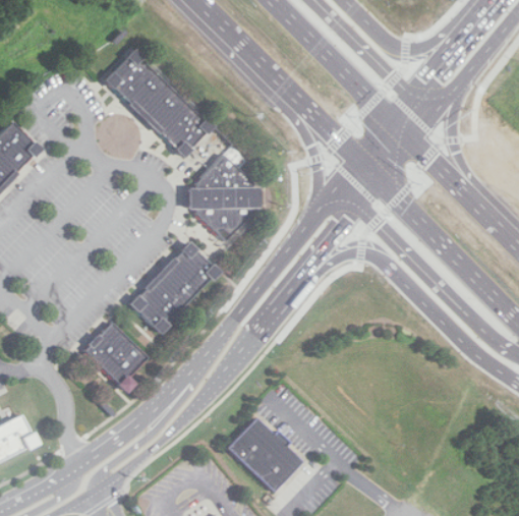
[(104,80),(158,133),(183,157),(212,126),(132,50),(104,80)]
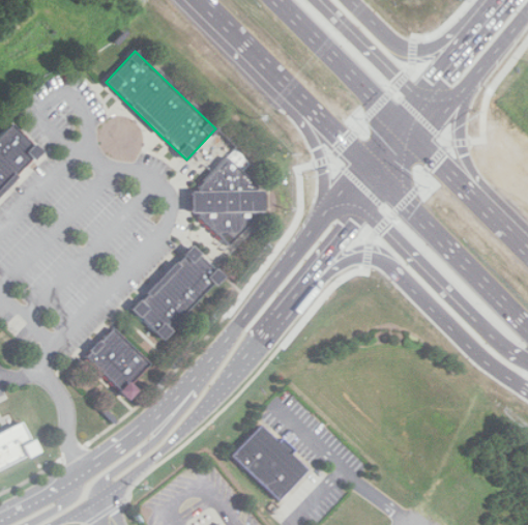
[(0,135),(0,196),(42,153),(11,123),(0,135)]
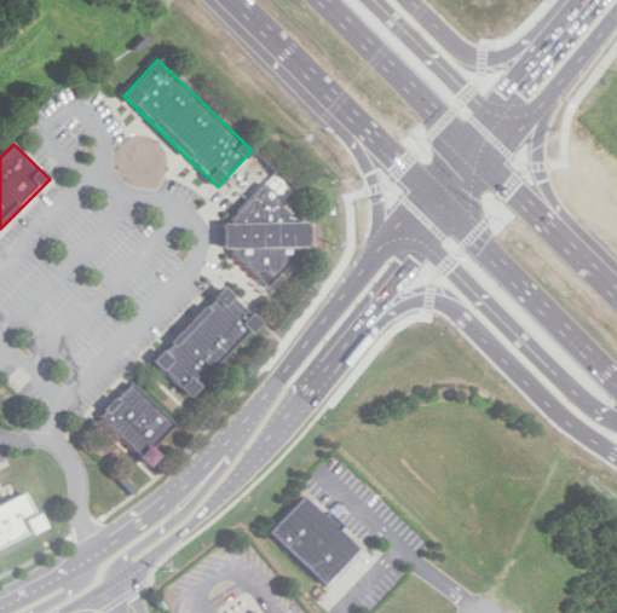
[(275,173),(232,219),(232,224),(221,224),(221,248),(232,248),(232,254),(267,288),(306,249),(306,223),(283,202),(294,191),(275,173)]
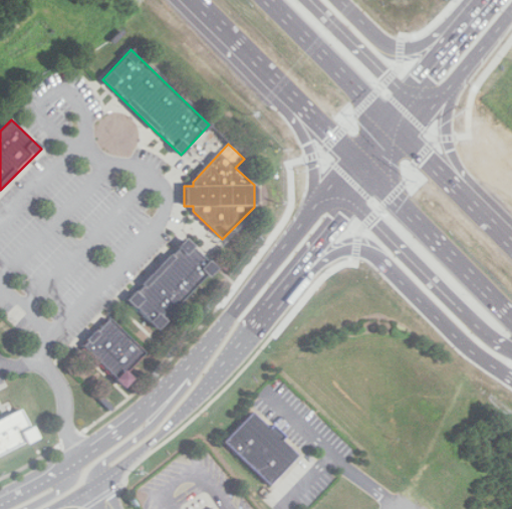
[(216,267),(157,329),(125,300),(186,238),(216,267)]
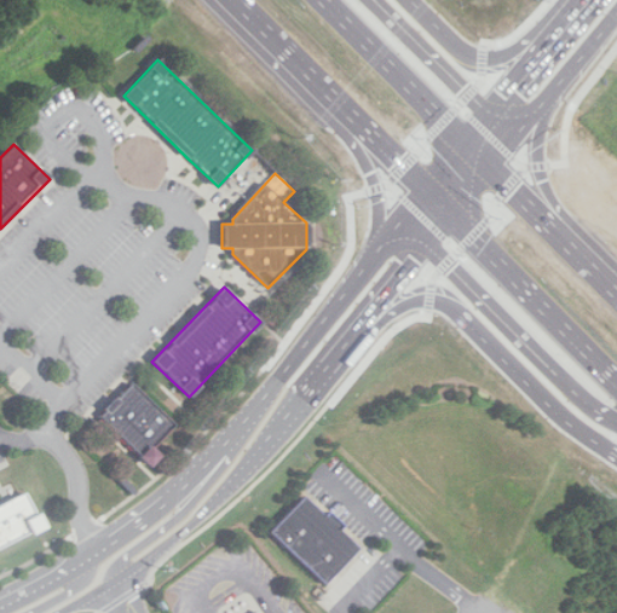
[(132,385),(174,426),(153,449),(160,456),(150,467),(139,457),(140,455),(101,417),(132,385)]
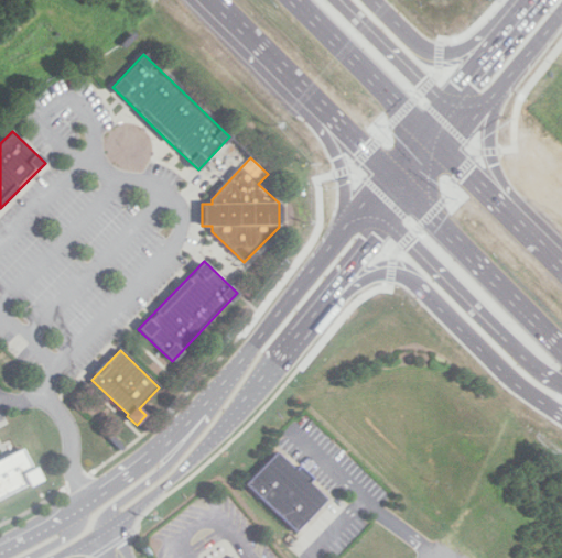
[(0,461),(0,499),(39,480),(23,450),(0,461)]
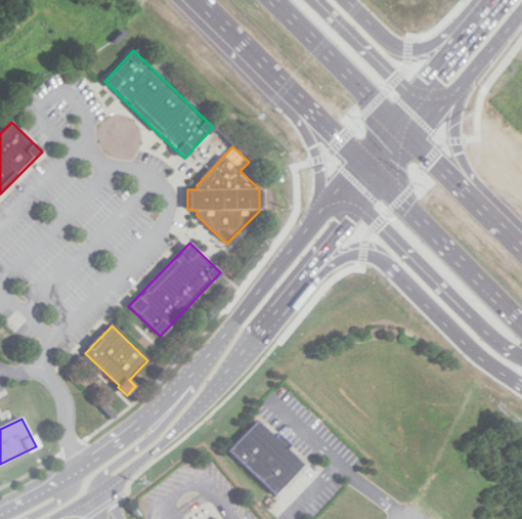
[(229,450),(276,494),(304,465),(257,421),(229,450)]
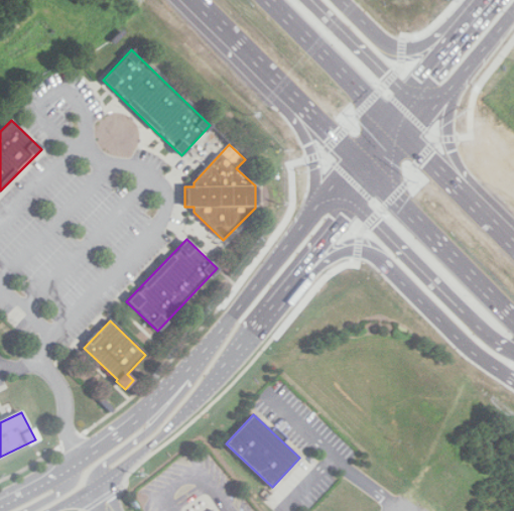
All buildings are outlined.
